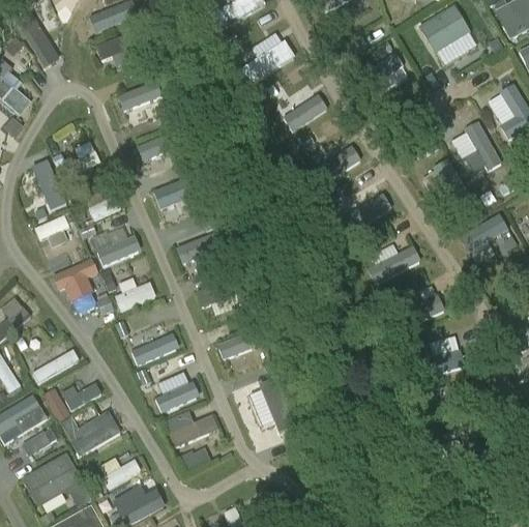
[(51,0),(57,15),(69,10),(65,0),(51,0)]
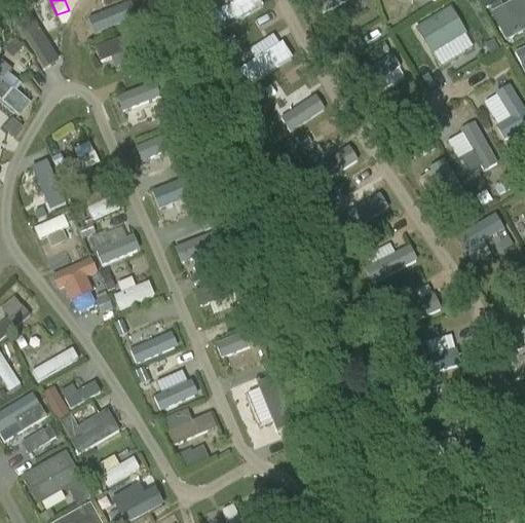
[(233,0),(207,14),(216,32),(263,6),(260,0),(233,0)]
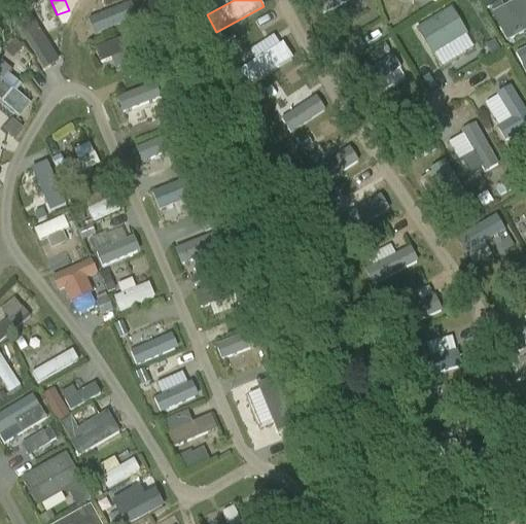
[(323,12),(348,0),(317,0),(323,12)]
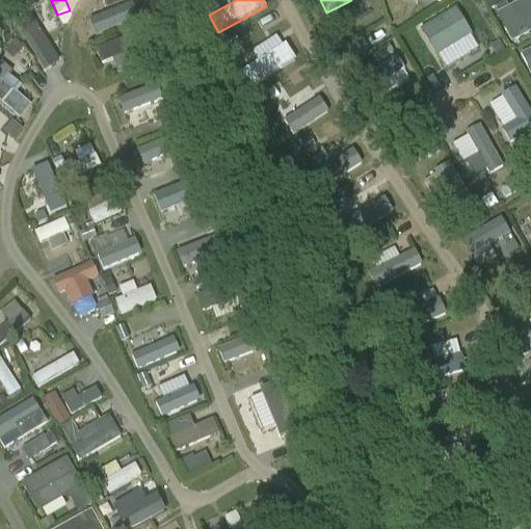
[(530,3),(529,0),(521,0),(498,12),(513,42),(530,32),(530,3)]
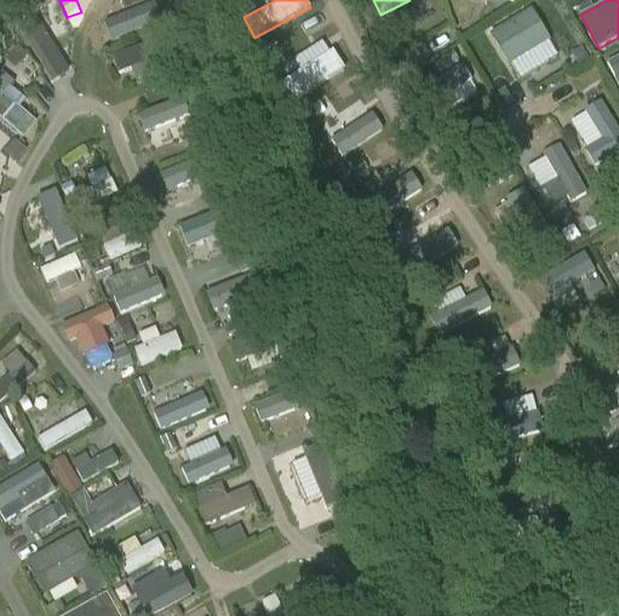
[(510,64),(551,39),(532,9),(492,33),(510,64)]
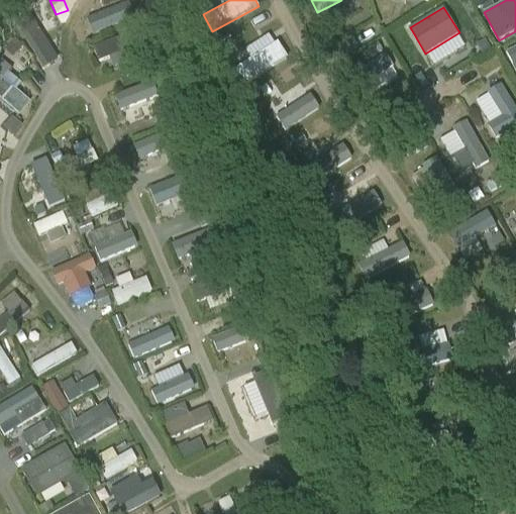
[(43,42),(52,38),(38,11),(18,21),(35,56),(47,49),(43,42)]
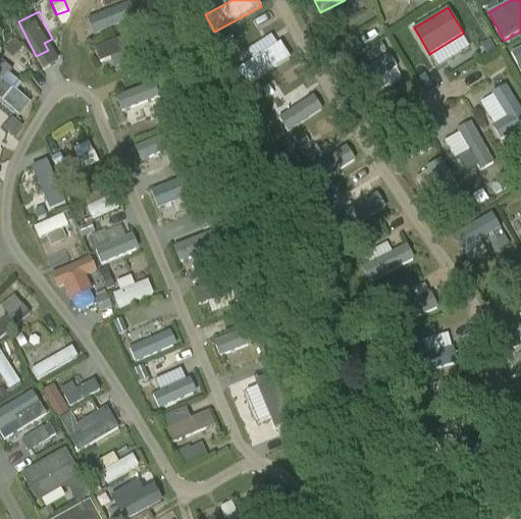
[(273,31),(228,56),(244,84),(289,59),(273,31)]
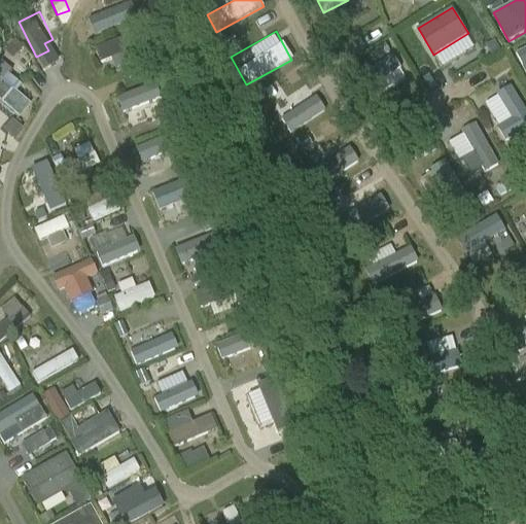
[(525,42),(517,46),(525,70),(525,42)]
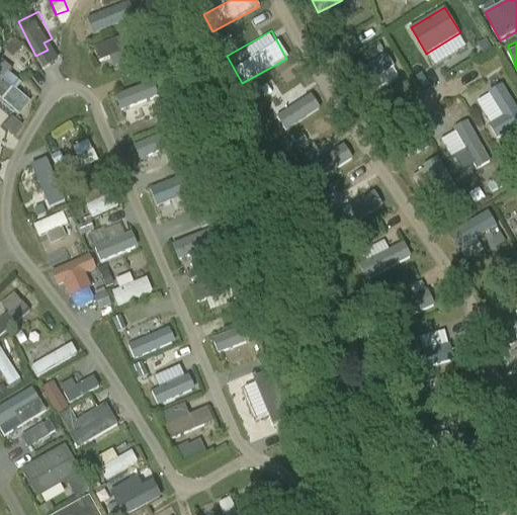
[(364,97),(400,73),(384,50),(349,74),(364,97)]
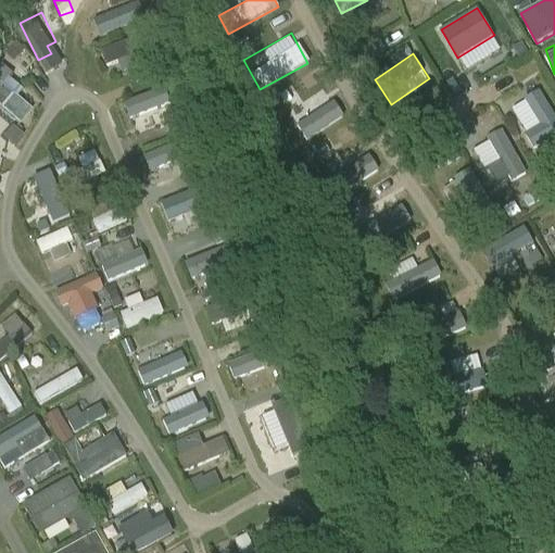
[(32,107),(15,95),(22,86),(8,75),(2,83),(0,80),(0,104),(21,121),(32,107)]
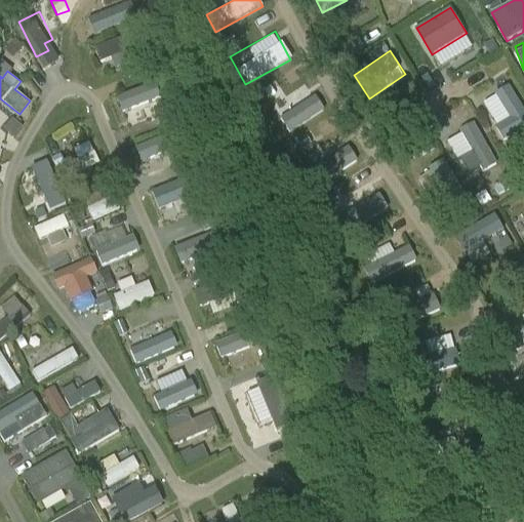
[(114,92),(121,111),(148,99),(139,82),(114,92)]
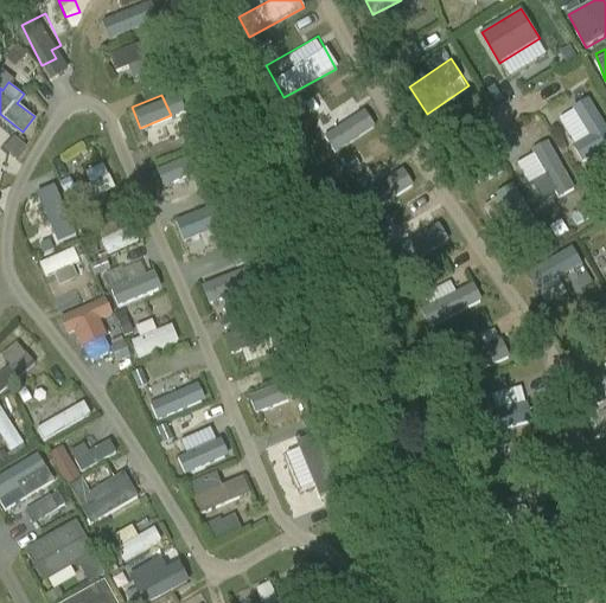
[(592,138),(573,151),(582,165),(605,149),(605,124),(588,100),(573,110),(592,138)]
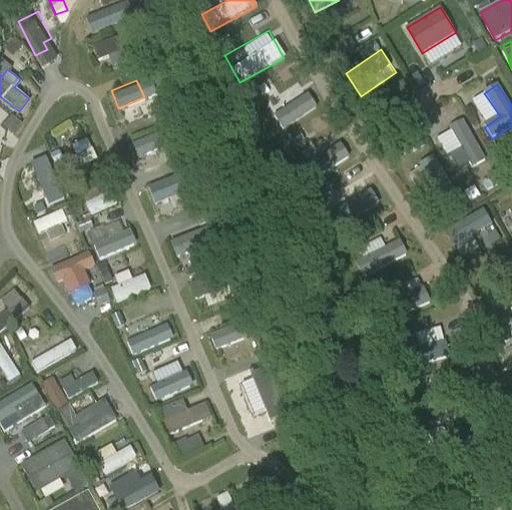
[(274,111),(285,127),(313,109),(302,93),(274,111)]
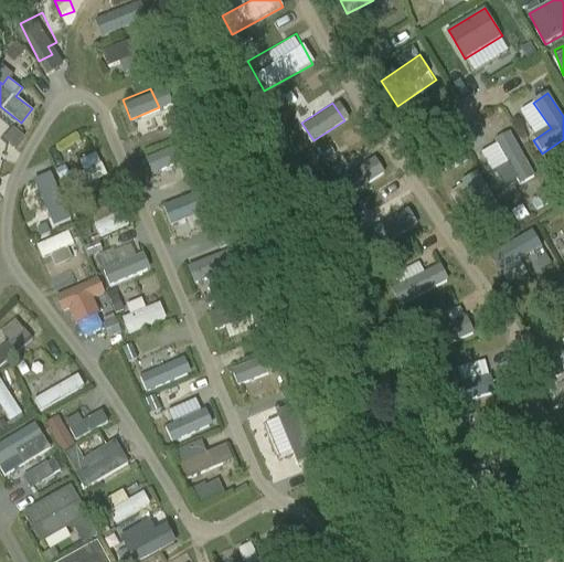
[(14,128),(4,138),(16,147),(24,137),(14,128)]
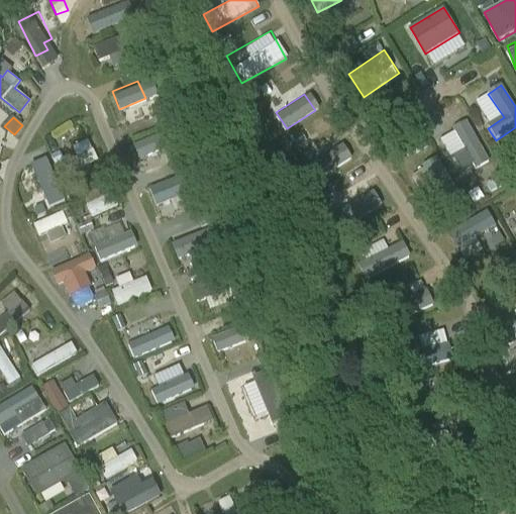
[(466,117),(451,126),(474,159),(488,149),(466,117)]
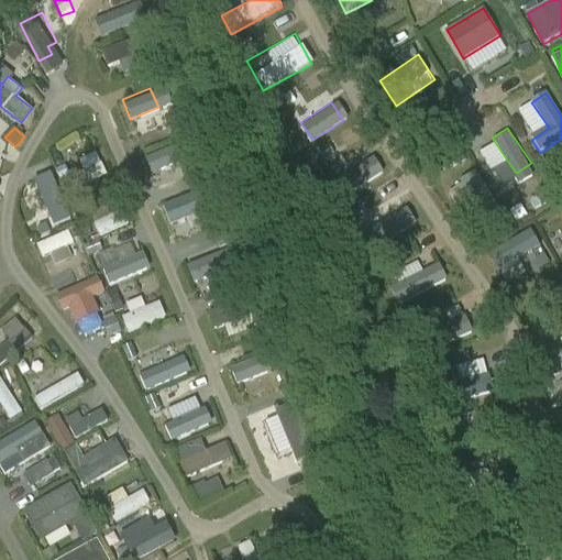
[(494,141),(480,147),(489,168),(504,162),(494,141)]
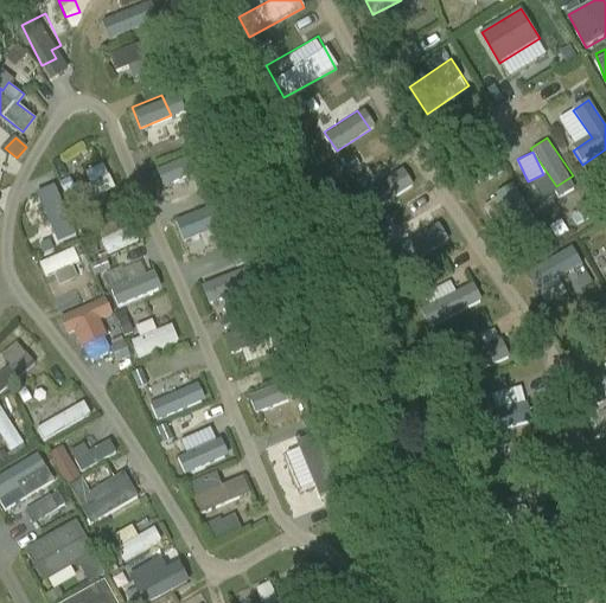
[(397,170),(365,192),(376,207),(408,186),(397,170)]
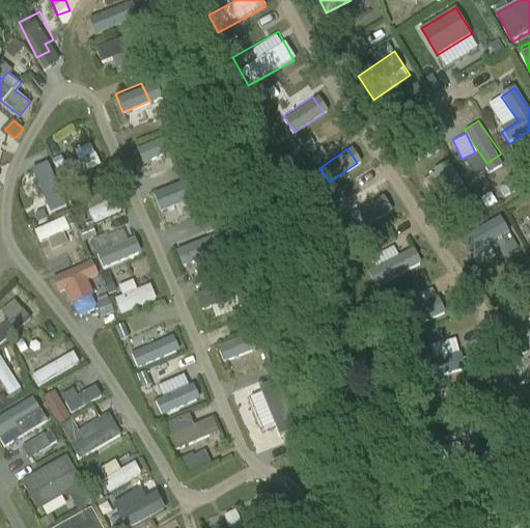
[(26,159),(37,183),(49,176),(37,154),(26,159)]
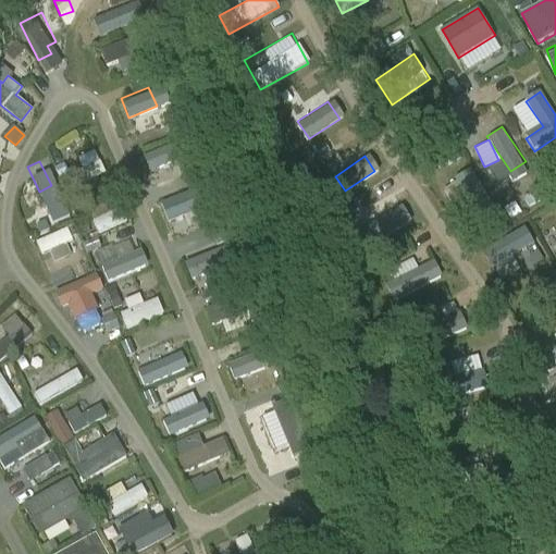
[(453,176),(480,226),(499,216),(472,165),(453,176)]
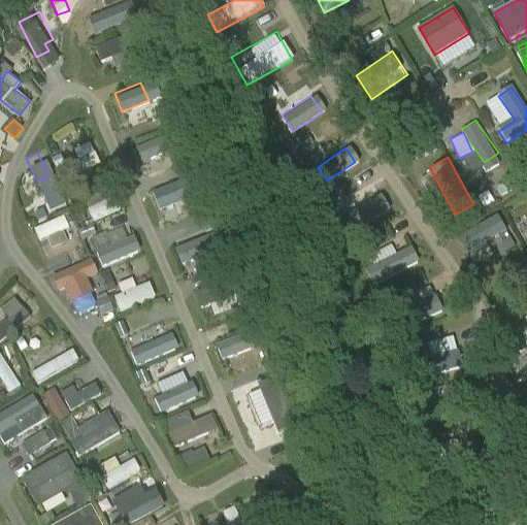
[(348,232),(392,208),(376,181),(332,203),(348,232)]
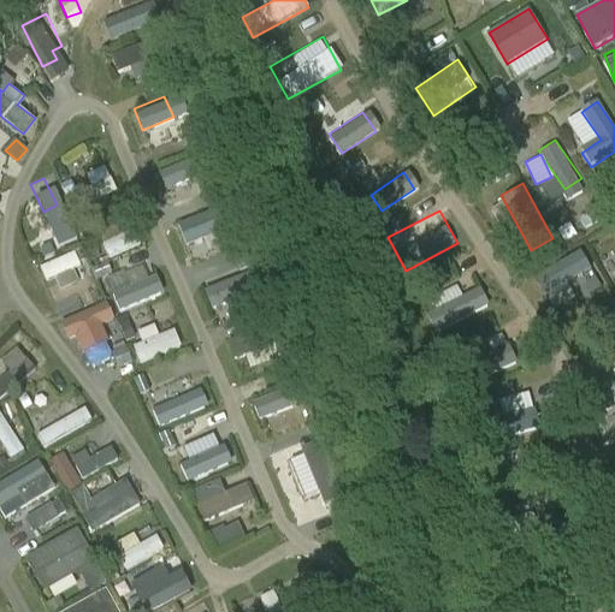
[(182,242),(206,236),(201,215),(177,221),(182,242)]
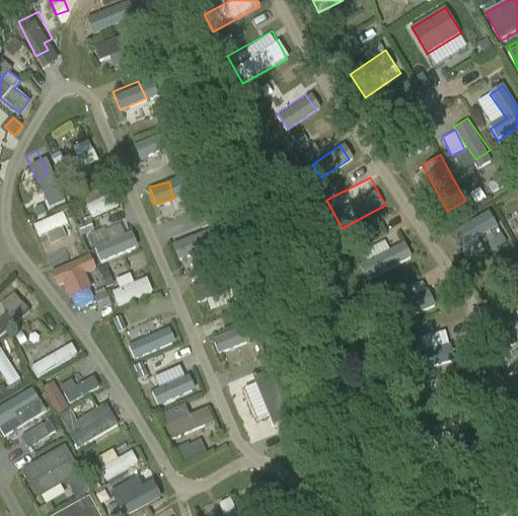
[(43,205),(35,208),(39,216),(46,213),(43,205)]
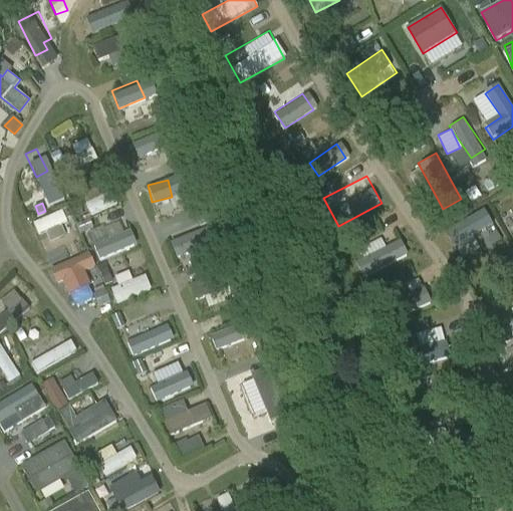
[(62,210),(32,219),(36,232),(66,222),(62,210)]
